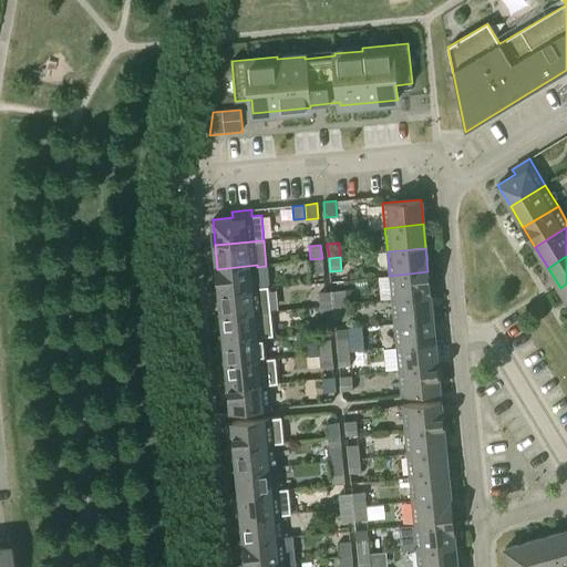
[(323,272),(322,258),(310,259),(312,274),(323,272)]
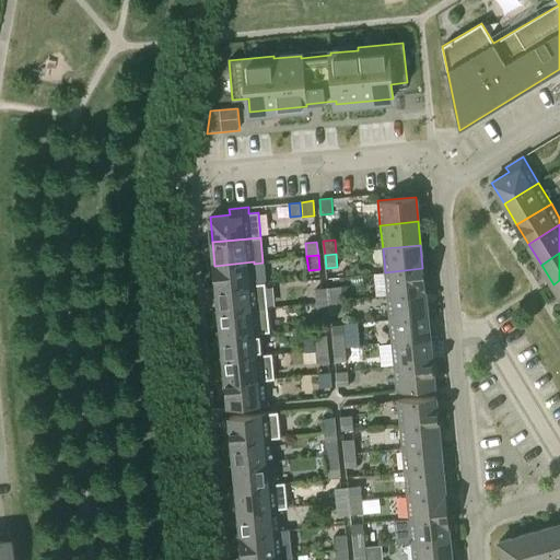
[(254,261),(214,266),(217,289),(256,286),(256,284),(254,264),(254,261)]
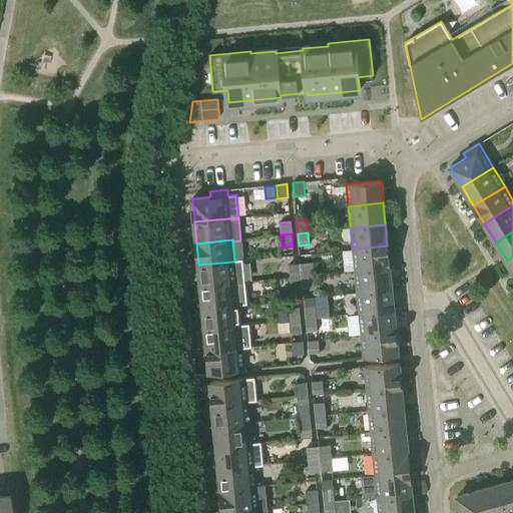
[(387,245),(353,249),(355,271),(389,268),(387,245)]
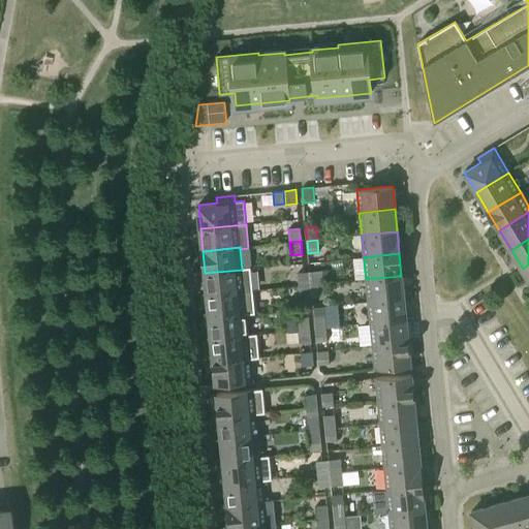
[(250,268),(242,269),(242,270),(205,273),(207,296),(252,290),(250,268)]
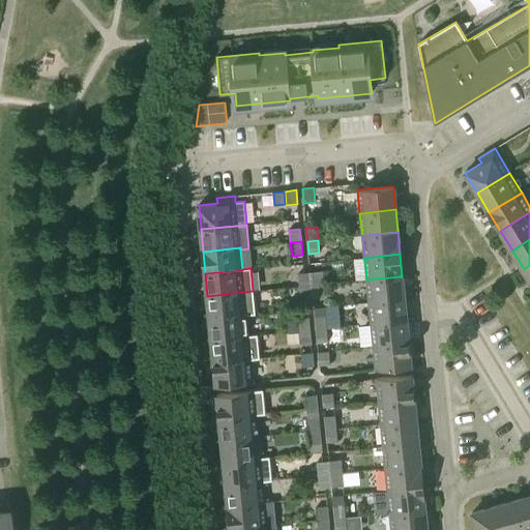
[(312,286),(323,284),(322,271),(311,272),(312,286)]
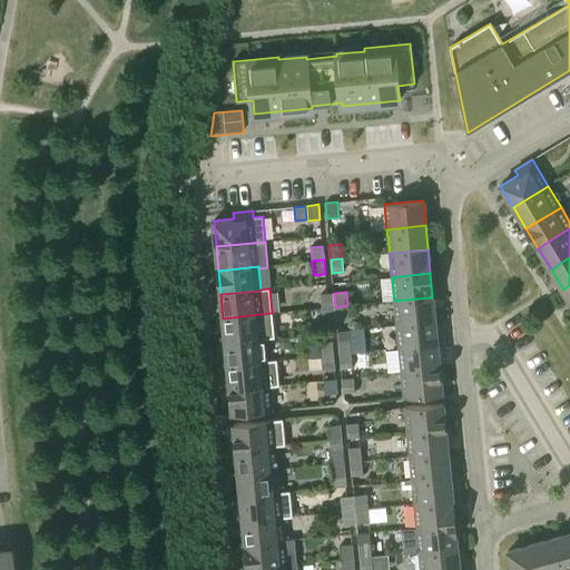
[(335,307),(334,293),(321,294),(322,308),(335,307)]
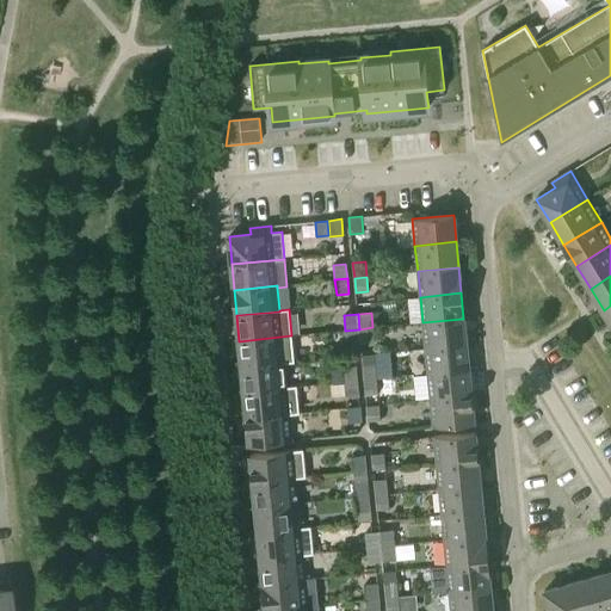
[(463,319),(423,322),(425,349),(467,345),(463,319)]
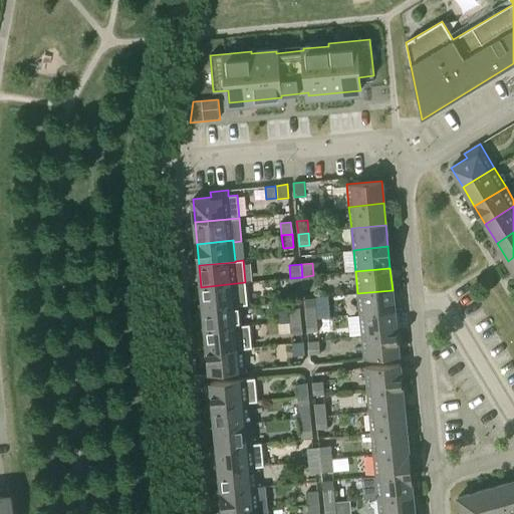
[(315,288),(313,275),(302,277),(303,289),(315,288)]
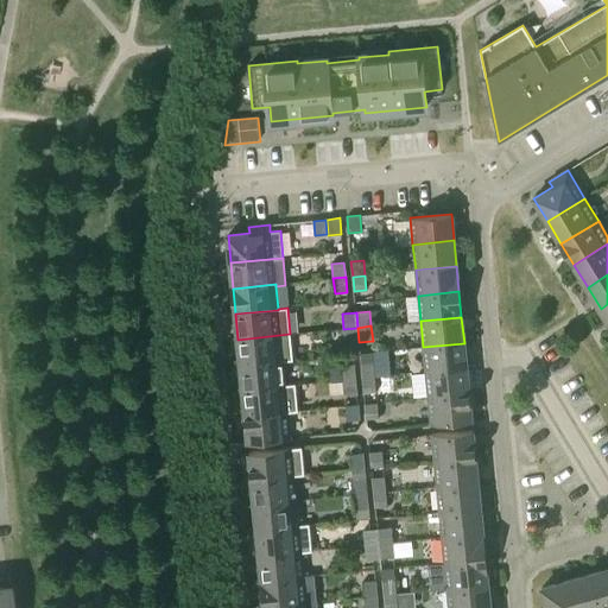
[(359,342),(358,328),(343,329),(346,343),(359,342)]
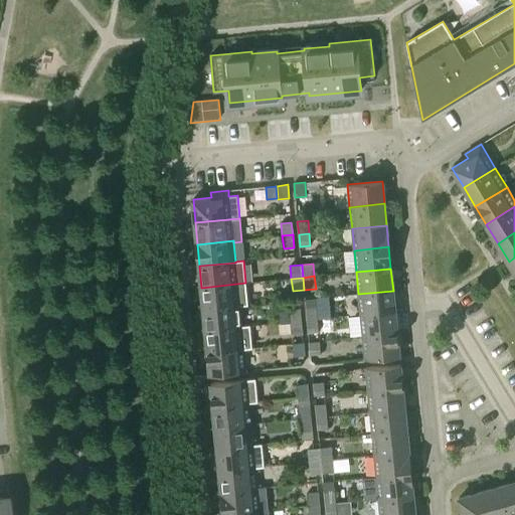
[(248,306),(245,283),(201,288),(203,309),(239,306),(239,307),(248,306)]
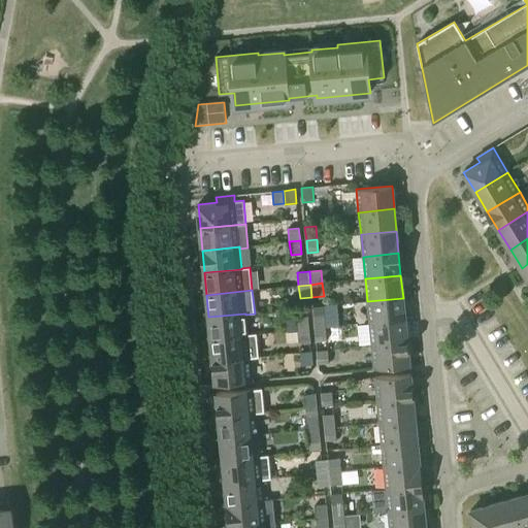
[(405,320),(403,298),(367,301),(369,324),(405,320)]
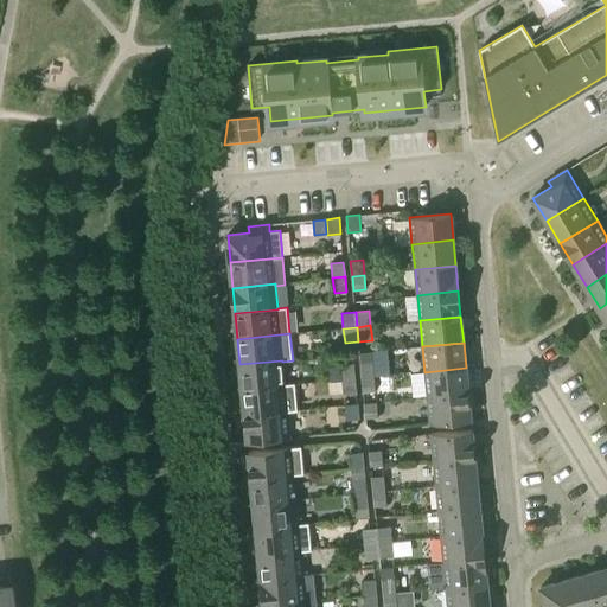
[(285,385),(285,384),(282,362),(282,360),(240,364),(243,390),(285,385)]
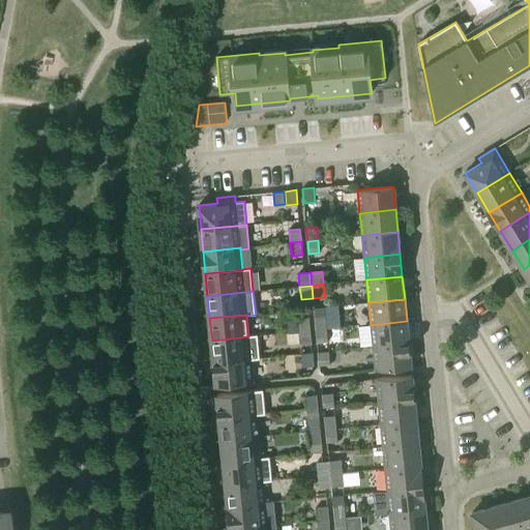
[(316,330),(327,329),(325,316),(315,317),(316,330)]
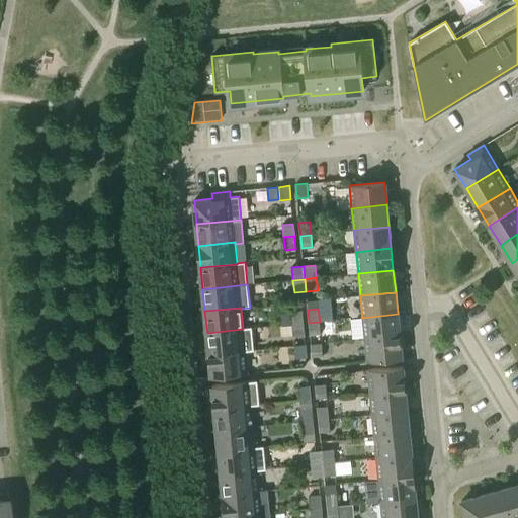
[(292,324),(303,323),(301,310),(291,312),(292,324)]
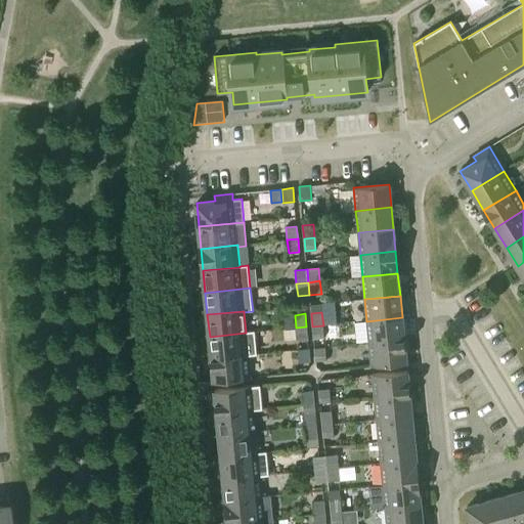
[(404,340),(402,317),(366,321),(368,343),(404,340)]
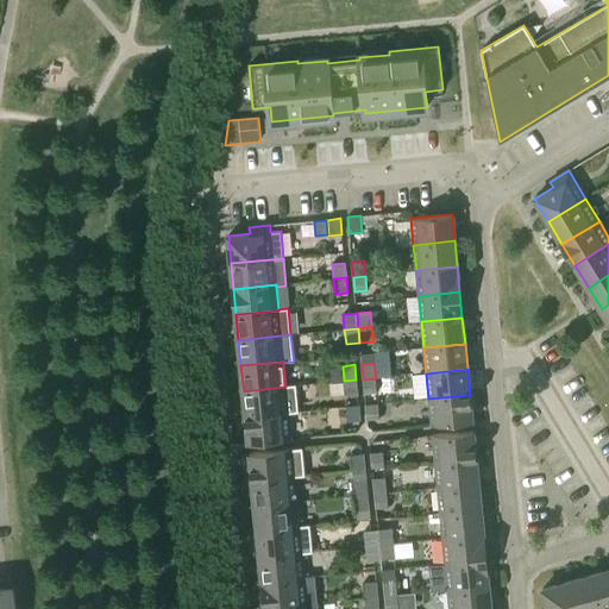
[(377,393),(376,378),(363,380),(364,394),(377,393)]
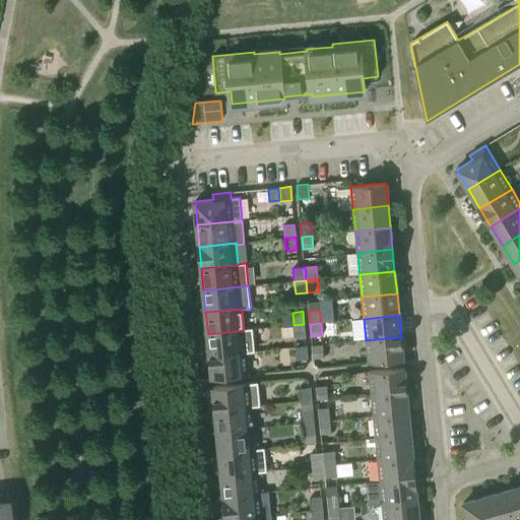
[(304,324),(294,325),(295,338),(305,337),(304,324)]
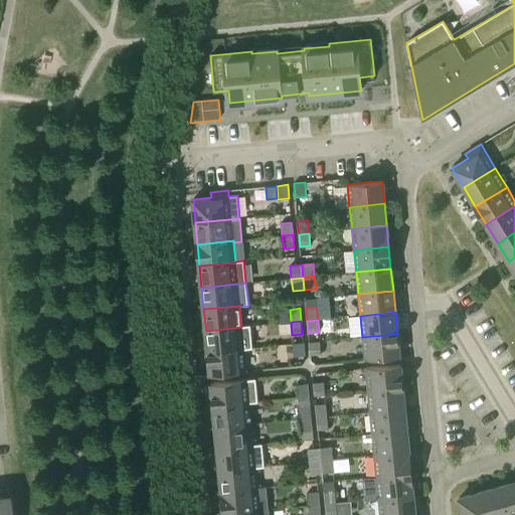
[(241,327),(206,331),(208,352),(243,349),(252,349),(250,325),(241,326),(241,327)]
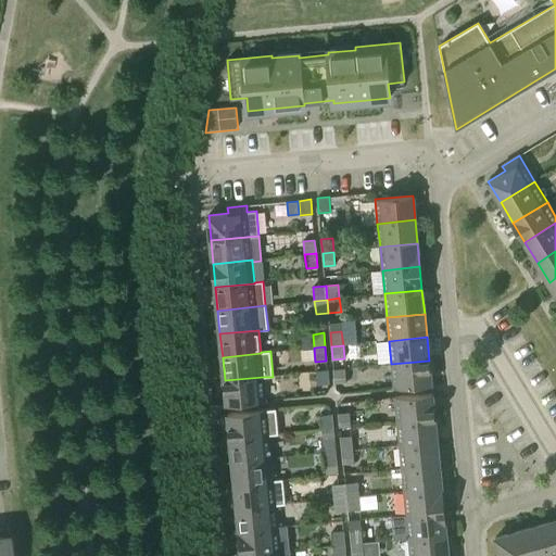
[(429,361),(391,364),(393,389),(431,384),(429,361)]
